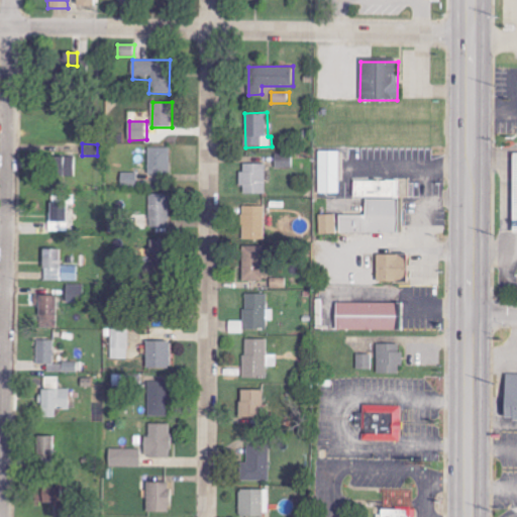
[(170,147),(148,148),(149,175),(171,174),(170,147)]
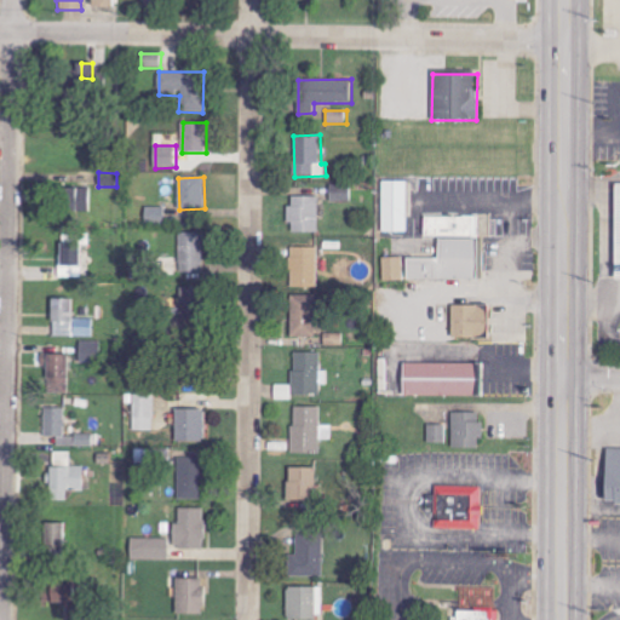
[(383,233),(406,233),(407,182),(384,181),(383,233)]
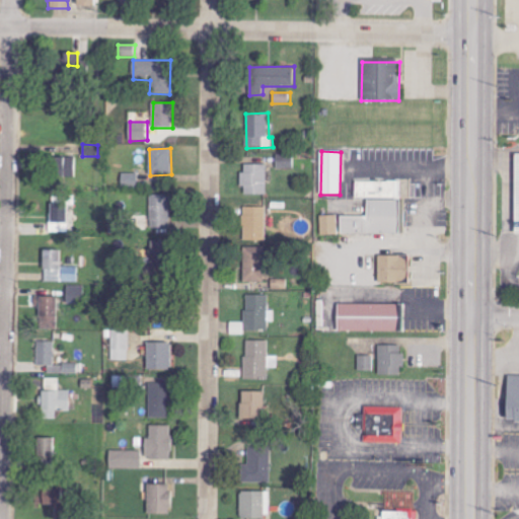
[(294,168),(294,154),(277,155),(277,168),(294,168)]
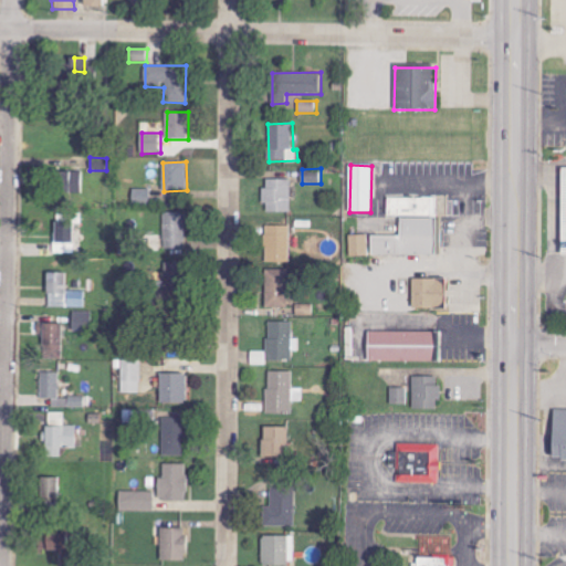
[(84,173),(53,171),(53,192),(84,194),(84,173)]
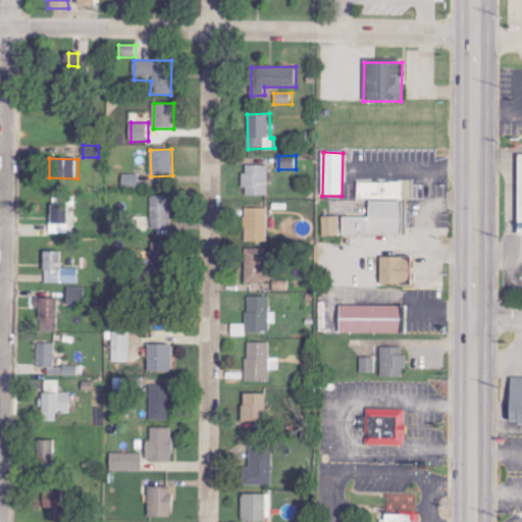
[(269,165),(244,165),(243,188),(246,188),(246,196),(268,196),(269,165)]
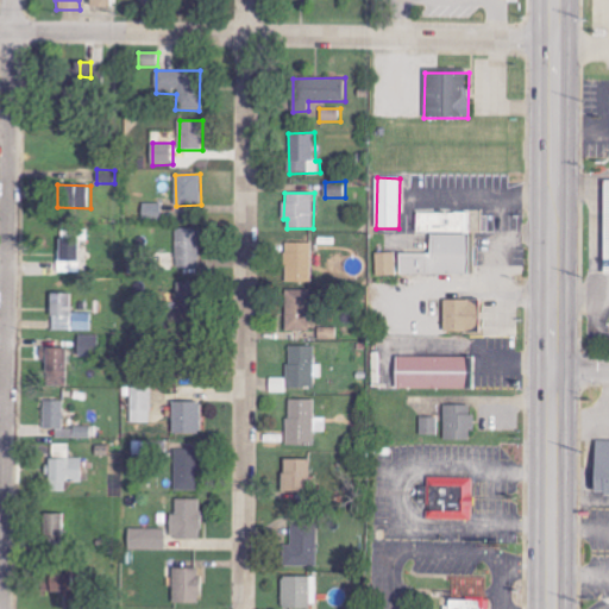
[(470,213),(418,212),(416,232),(431,233),(429,255),(401,253),(400,274),(473,275),(475,234),(470,234),(470,213)]
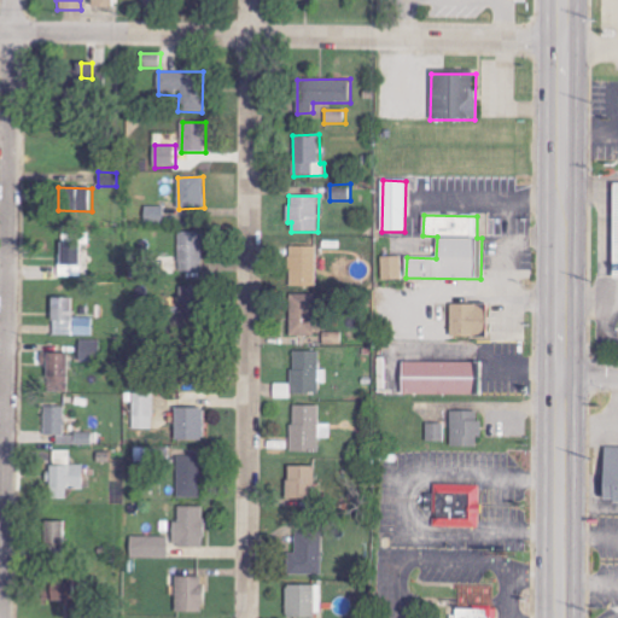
[(81,232),(59,233),(59,277),(82,277),(81,232)]
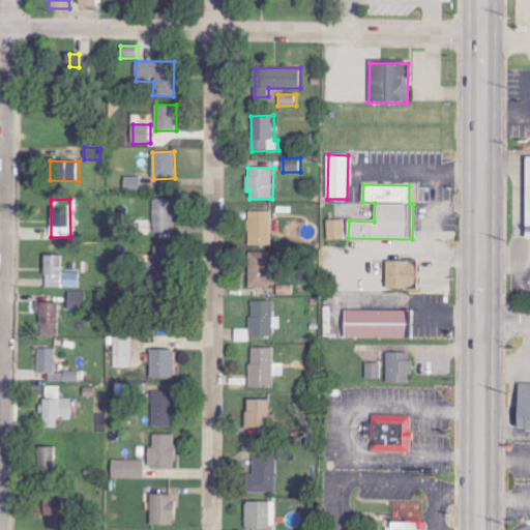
[(173,199),(153,200),(154,234),(174,233),(173,199)]
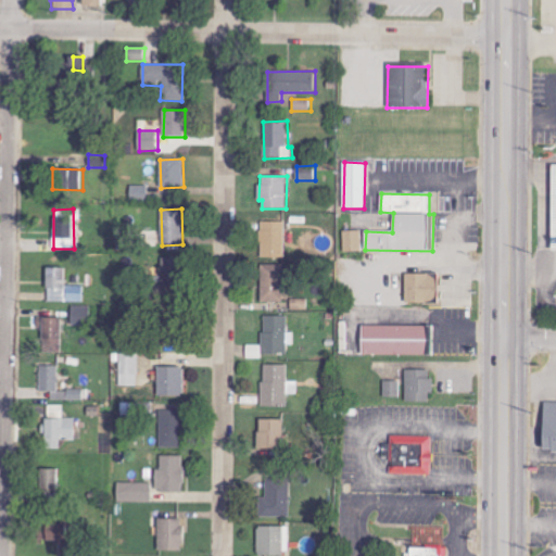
[(286,257),(285,222),(261,222),(262,258),(286,257)]
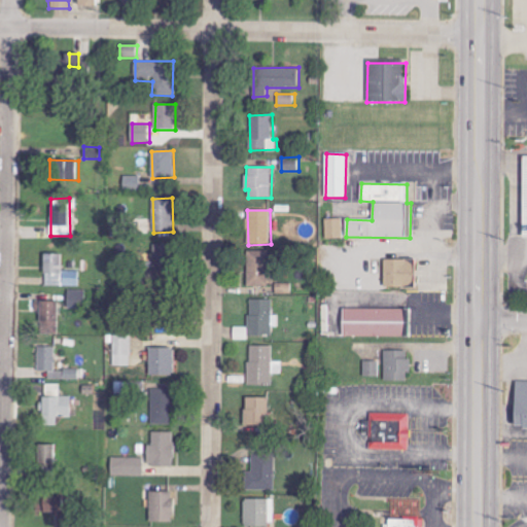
[(344,239),(344,218),(325,219),(326,239),(344,239)]
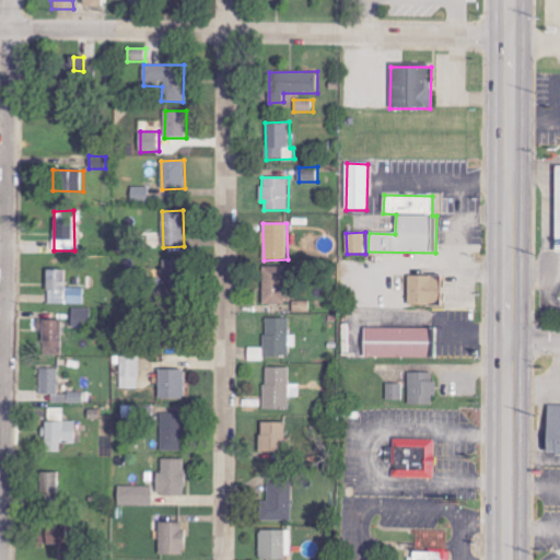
[(66,270),(47,270),(46,303),(85,304),(85,288),(66,288),(66,270)]
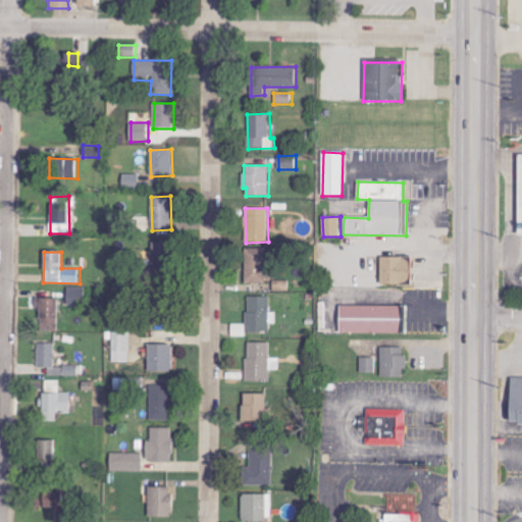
[(412,257),(379,258),(380,285),(413,284),(412,257)]
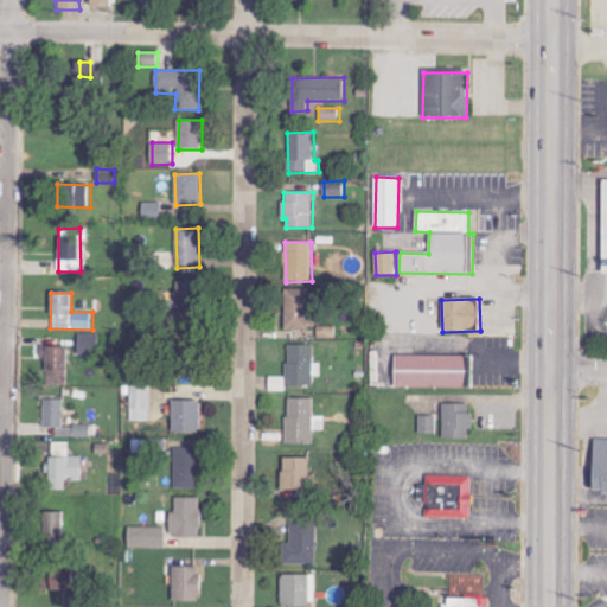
[(78,355),(100,355),(100,336),(78,334),(78,355)]
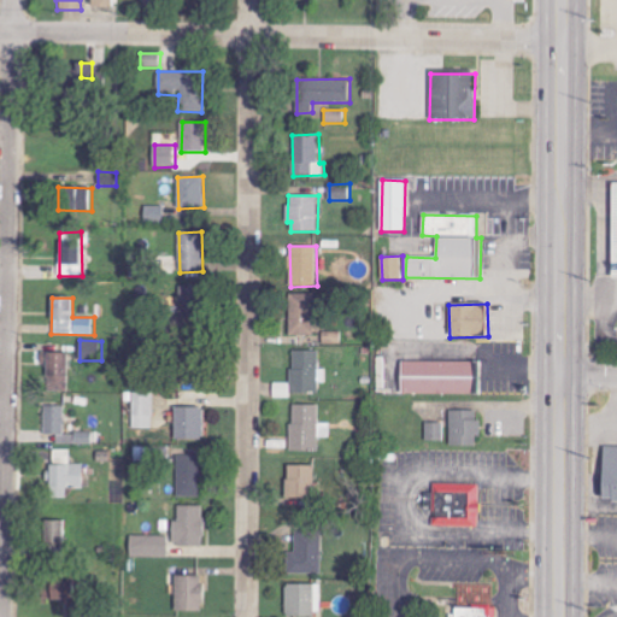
[(318,394),(319,351),(292,351),(291,393),(318,394)]
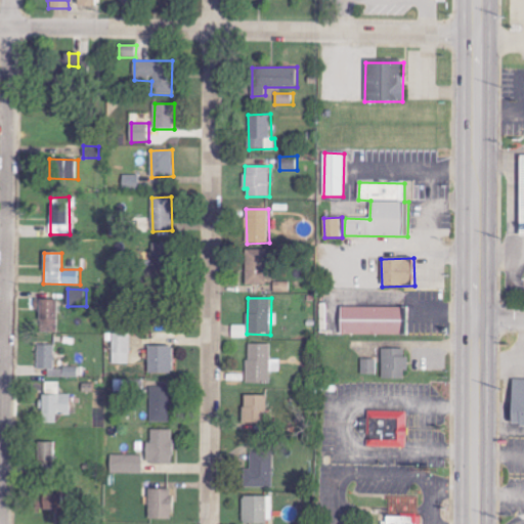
[(57,300),(39,300),(39,333),(57,332),(57,300)]
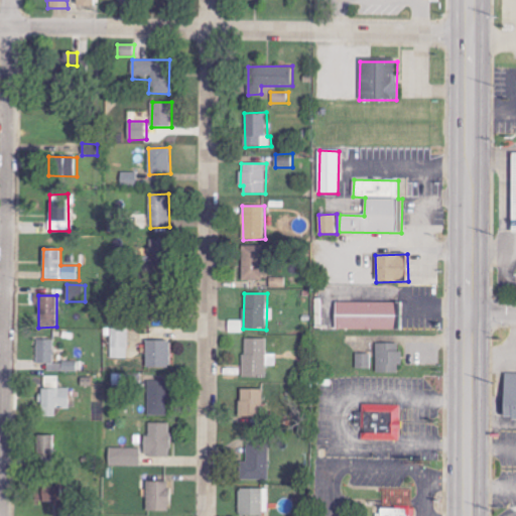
[(336,331),(400,330),(399,302),(335,303),(336,331)]
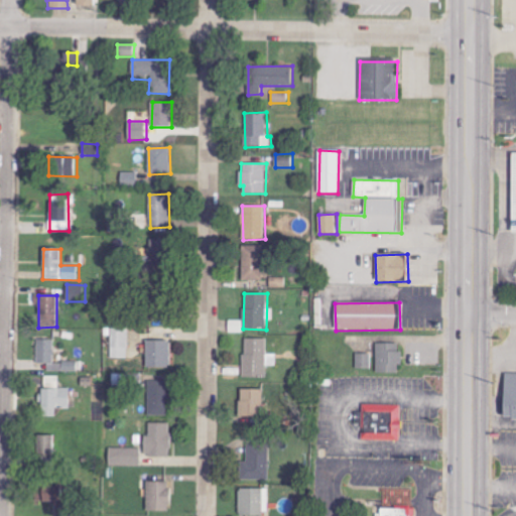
[(111,357),(127,358),(128,329),(112,329),(111,357)]
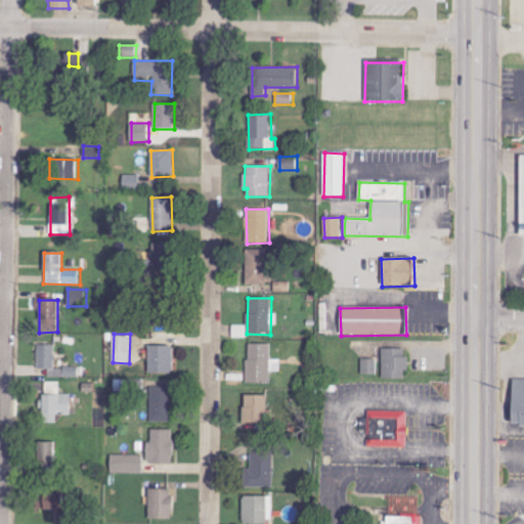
[(247,383),(270,384),(271,344),(248,344),(247,383)]
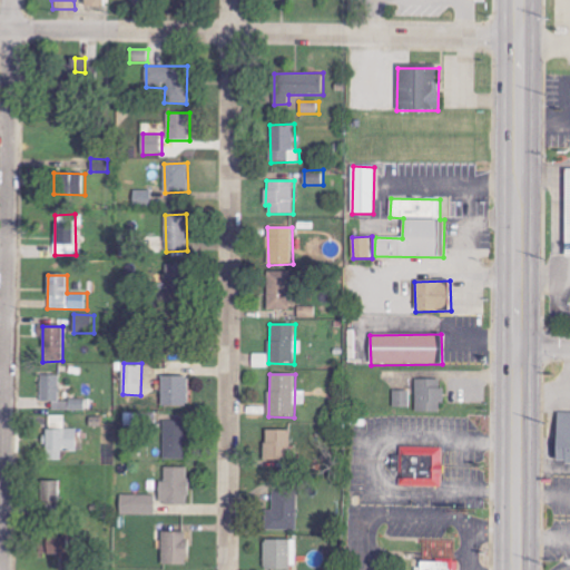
[(61,375),(41,375),(41,401),(52,402),(52,410),(86,411),(86,401),(60,400),(61,375)]
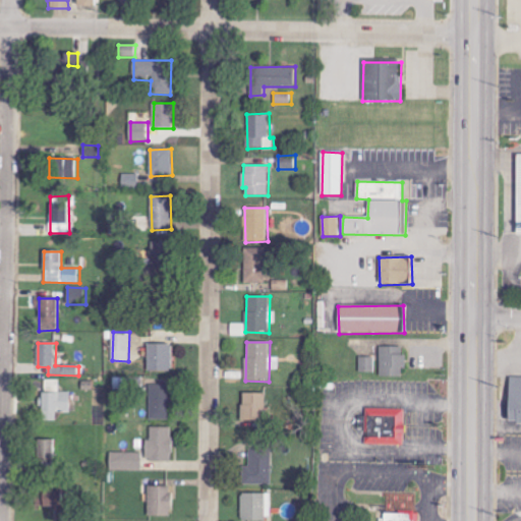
[(148,371),(171,371),(171,344),(148,344),(148,371)]
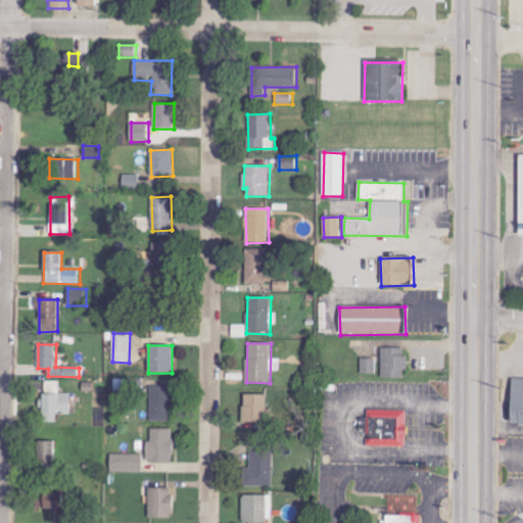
[(406,348),(381,348),(381,378),(406,378),(406,348)]
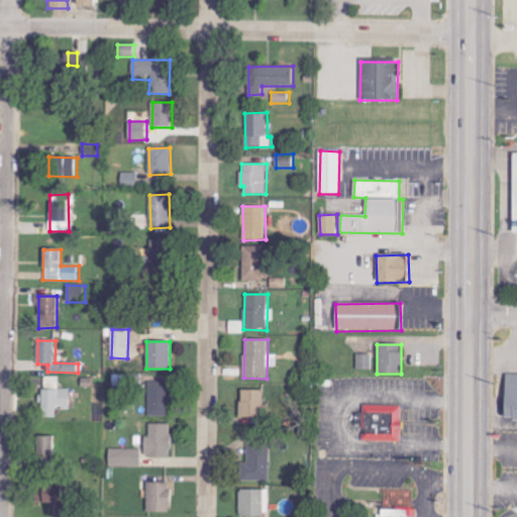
[(356,354),(357,371),(373,371),(372,354),(356,354)]
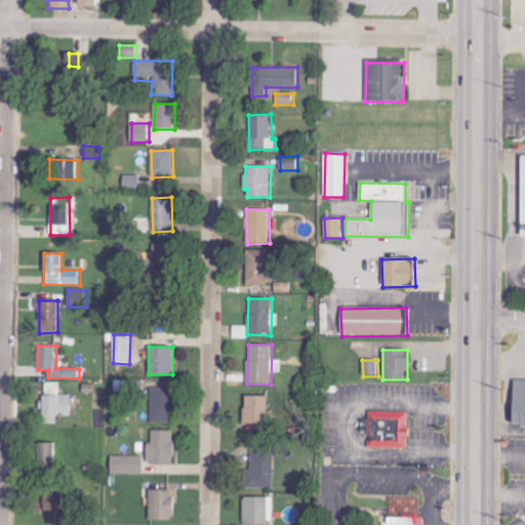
[(524,379),(512,380),(512,426),(524,426),(524,379)]
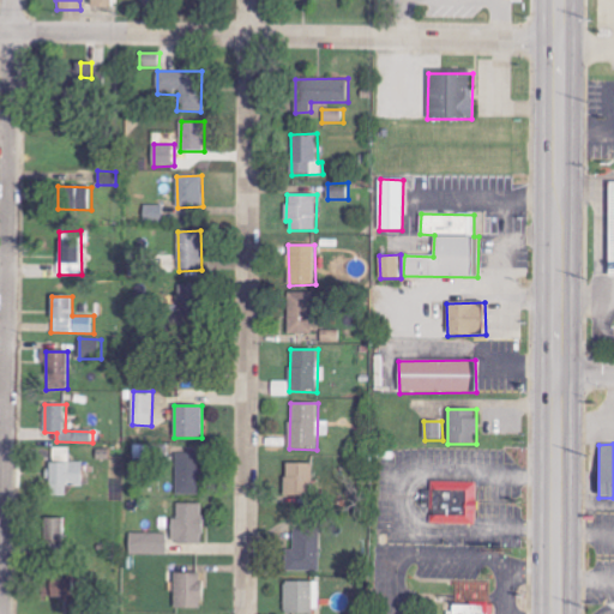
[(71,447),(54,447),(53,463),(48,463),(48,495),(67,497),(67,487),(83,488),(83,462),(70,462),(71,447)]
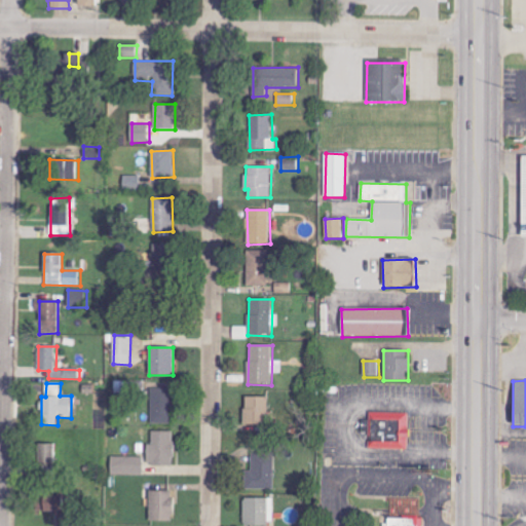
[(152,388),(151,423),(172,424),(173,388),(152,388)]
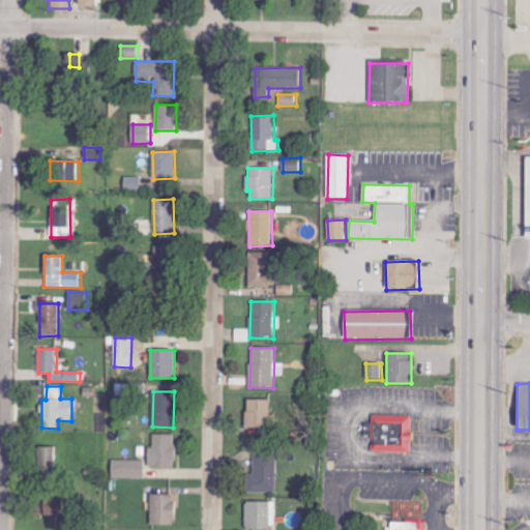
[(245,434),(271,434),(270,400),(244,401),(245,434)]
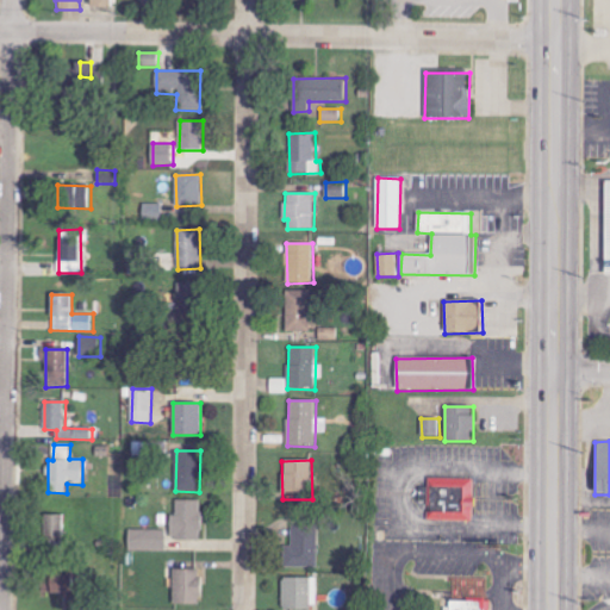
[(473,480),(428,479),(428,521),(472,522),(473,480)]
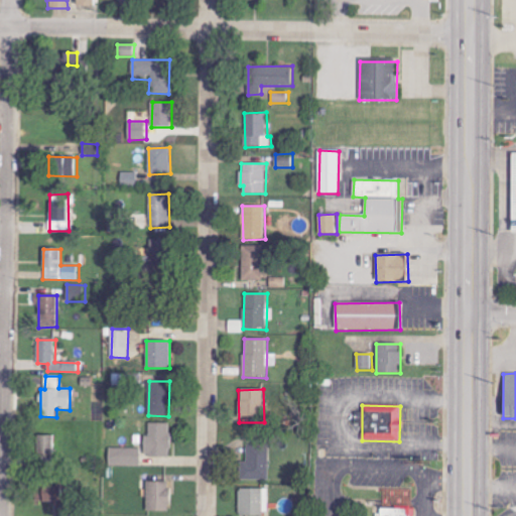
[(170,423),(148,423),(148,435),(144,435),(144,457),(170,457),(170,423)]
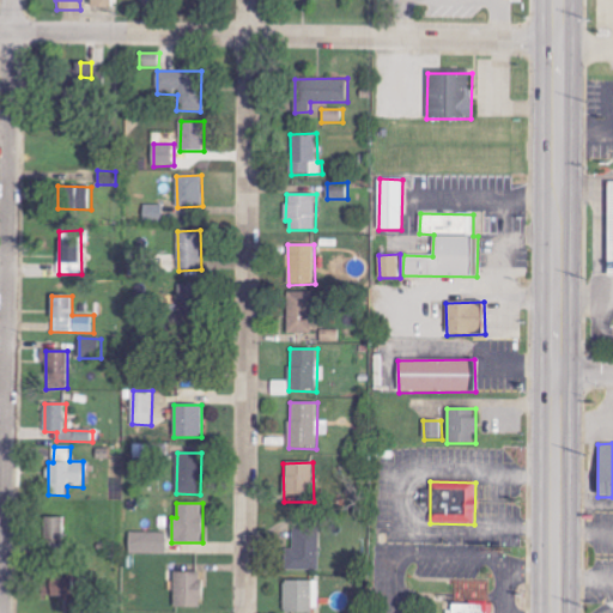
[(42,517),(41,541),(64,542),(65,519),(42,517)]
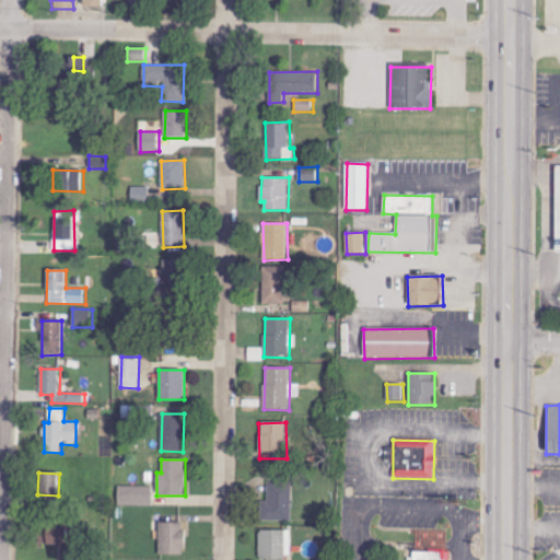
[(291,522),(292,485),(268,485),(268,501),(261,501),(260,522),(291,522)]
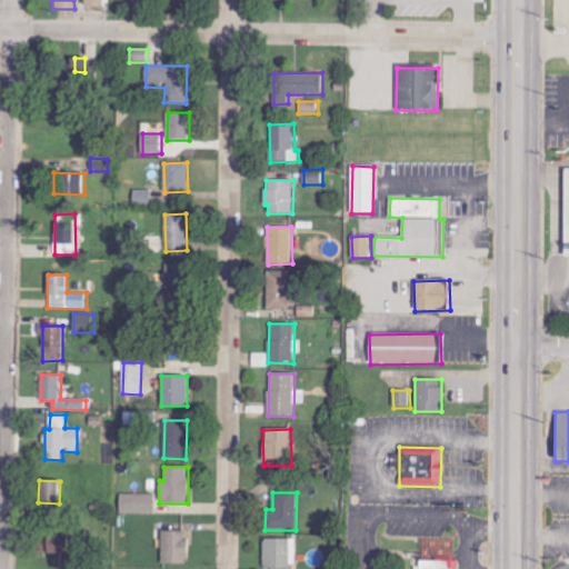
[(155,495),(119,495),(120,515),(155,513),(155,495)]
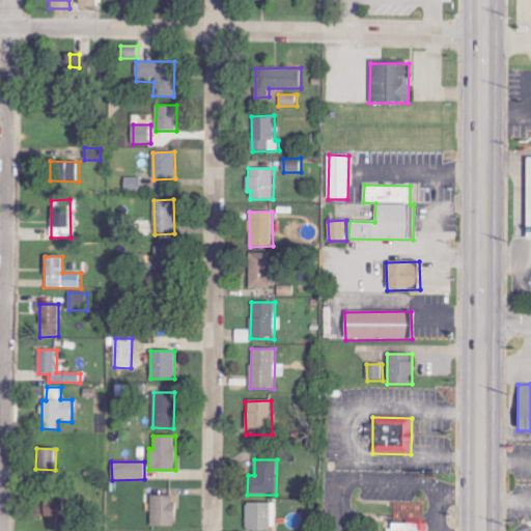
[(150,496),(150,526),(173,527),(174,497),(150,496)]
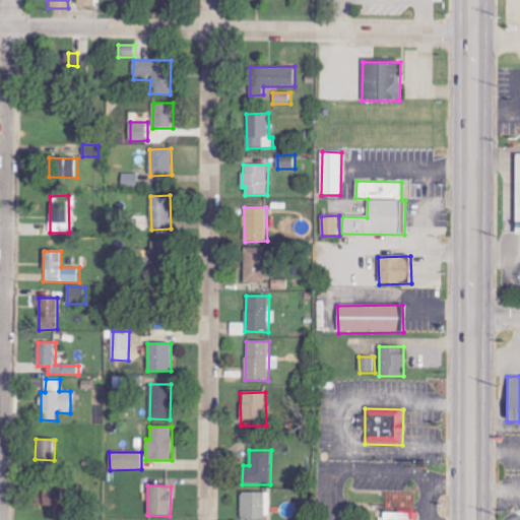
[(36,507),(59,506),(59,486),(35,486),(36,507)]
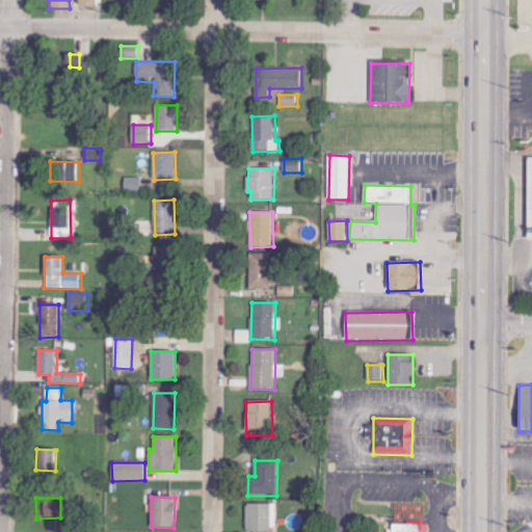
[(276,504),(245,504),(246,531),(276,531),(276,504)]
